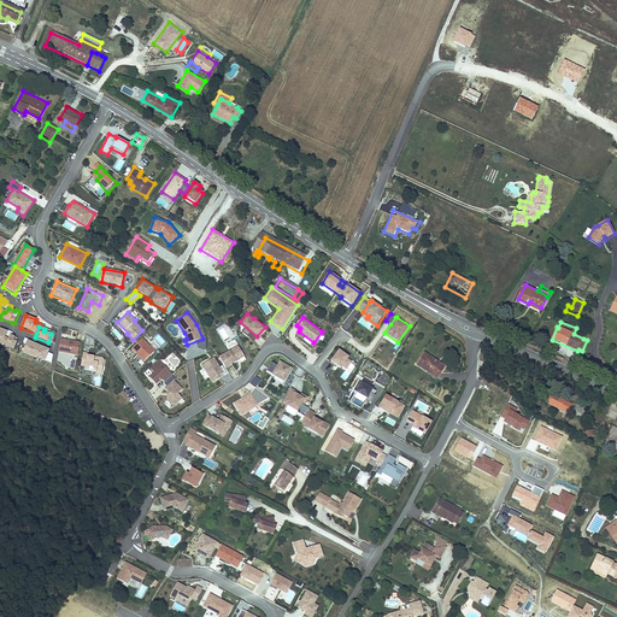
[(0,344),(15,350),(17,342),(13,341),(16,338),(10,335),(9,340),(5,338),(7,331),(0,328),(0,344)]
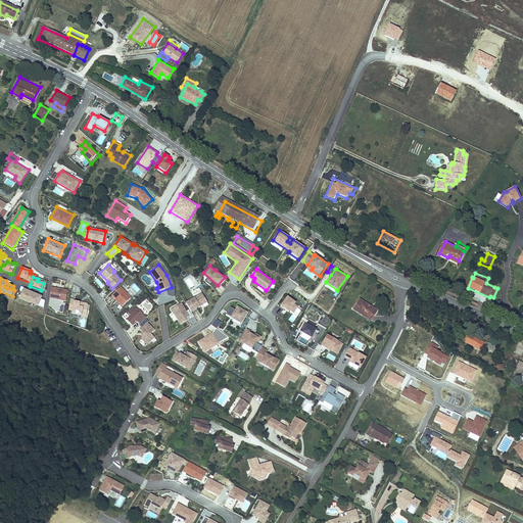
[(94,281),(101,288),(104,285),(97,278),(94,281)]
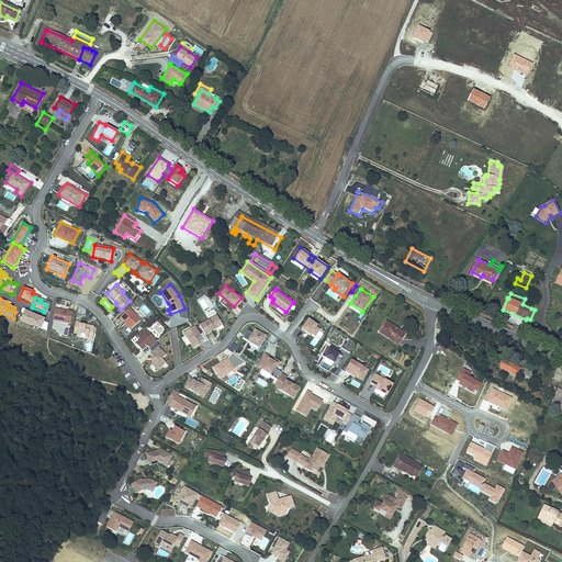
[(141,318),(130,307),(120,317),(131,328),(141,318)]
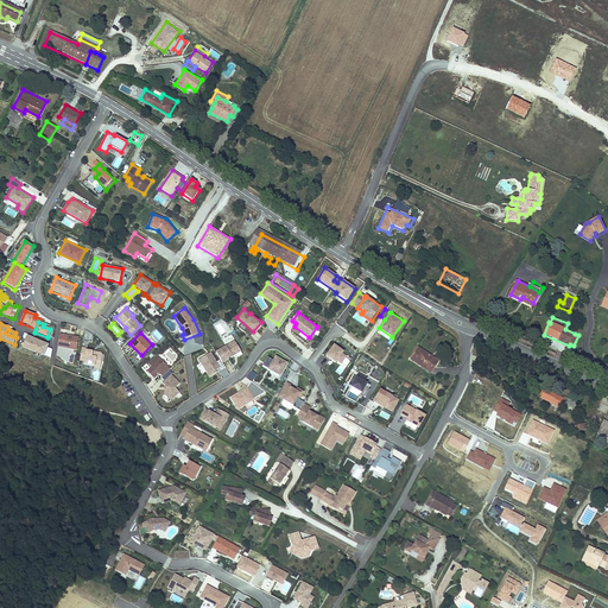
[(78,337),(59,334),(57,348),(76,350),(78,337)]
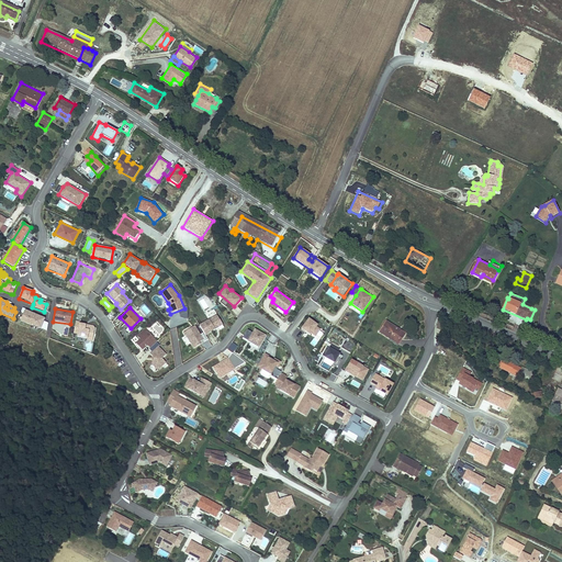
[(41,330),(45,318),(25,311),(21,322),(41,330)]
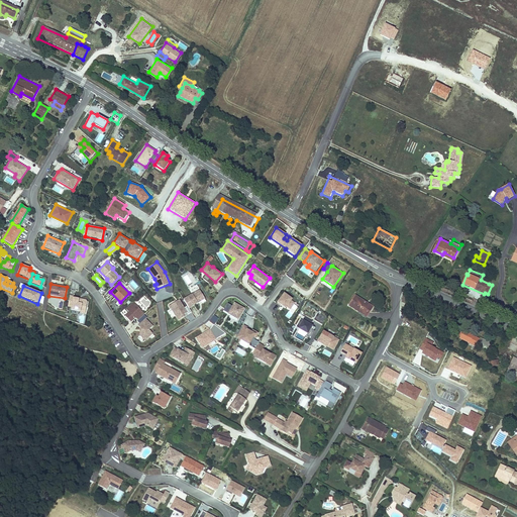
[(184,300),(188,307),(188,306),(190,310),(206,300),(199,290),(184,300)]
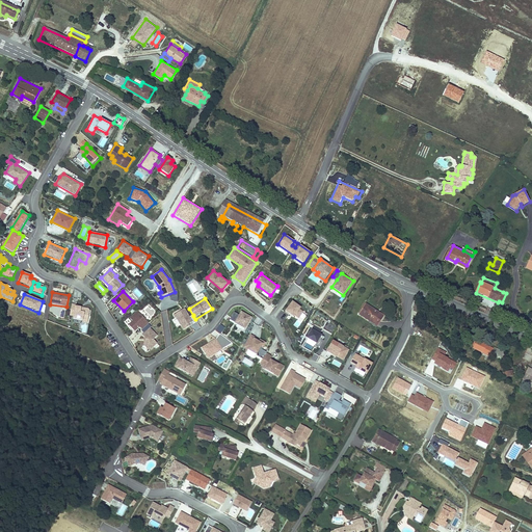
[(301,307),(292,299),(285,309),(294,316),(295,315),(298,318),(303,312),(299,309),(301,307)]
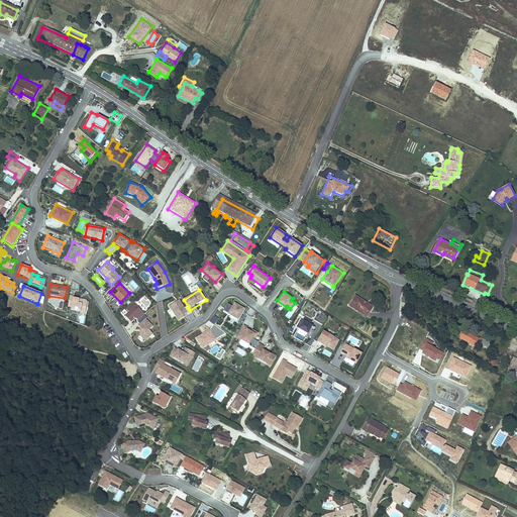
[(364,314),(368,309),(371,311),(374,306),(355,294),(348,305),(364,314)]
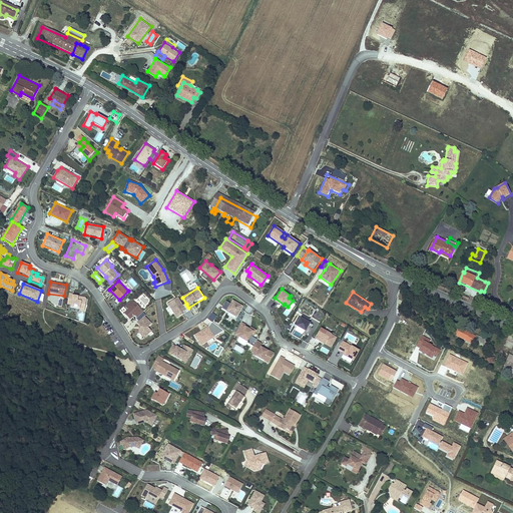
[(73,294),(69,294),(67,305),(70,306),(69,310),(84,312),(86,300),(85,298),(73,296),(73,294)]
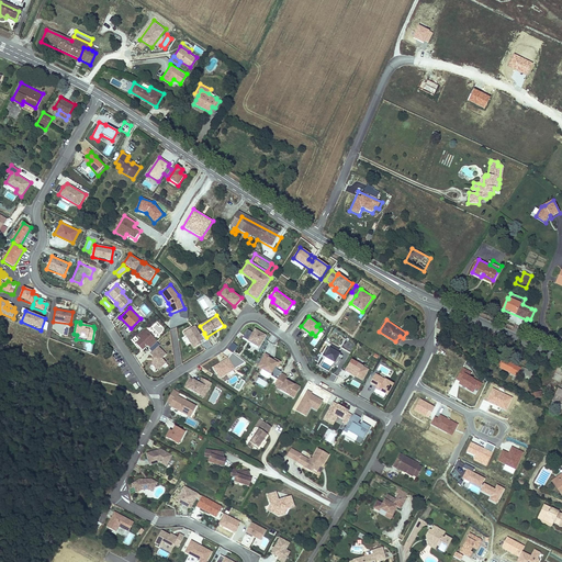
[(200,336),(195,327),(184,334),(193,350),(210,341),(206,337),(204,333),(204,334),(200,336)]
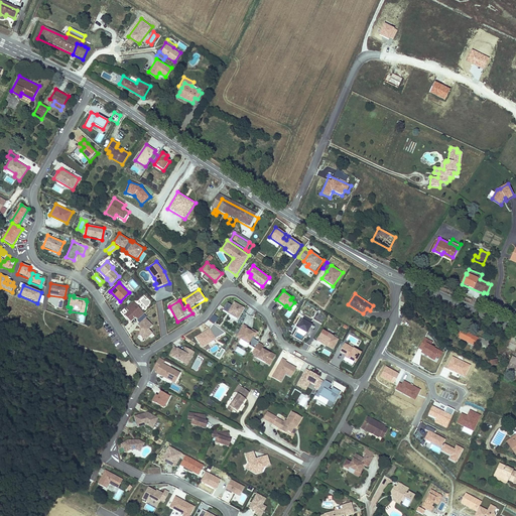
[(144,313),(133,301),(125,309),(128,312),(125,315),(131,323),(135,318),(137,319),(144,313)]
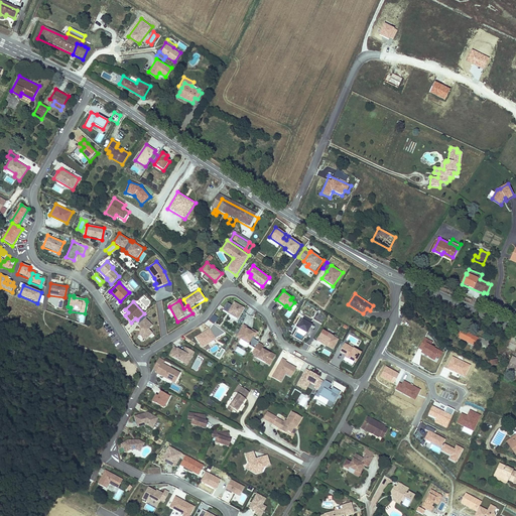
[(233,305),(227,302),(222,313),(230,316),(229,318),(238,324),(245,308),(234,302),(233,305)]
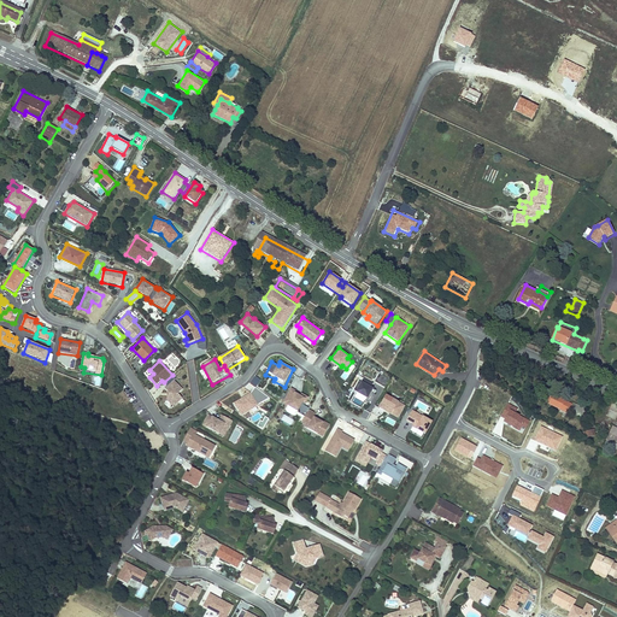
[(360,380),(360,381),(358,380),(353,388),(368,397),(365,400),(370,403),(375,394),(372,393),(375,388),(372,387),(372,386),(371,386),(374,382),(363,377),(362,380),(360,380)]
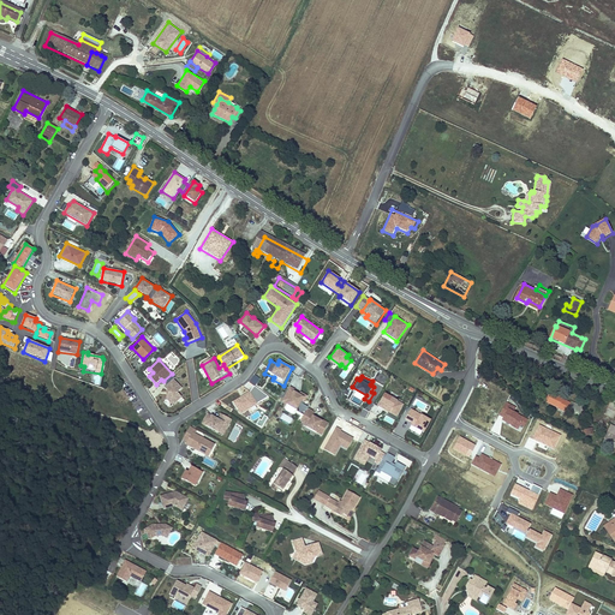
[(183,388),(174,378),(163,389),(168,394),(166,395),(166,399),(173,407),(183,398),(178,393),(183,388)]
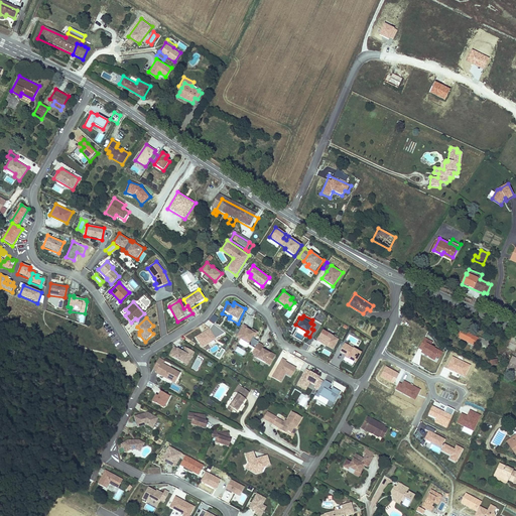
[(248,328),(243,325),(236,338),(241,341),(240,342),(249,347),(254,338),(256,338),(259,334),(252,330),(251,332),(247,330),(248,328)]
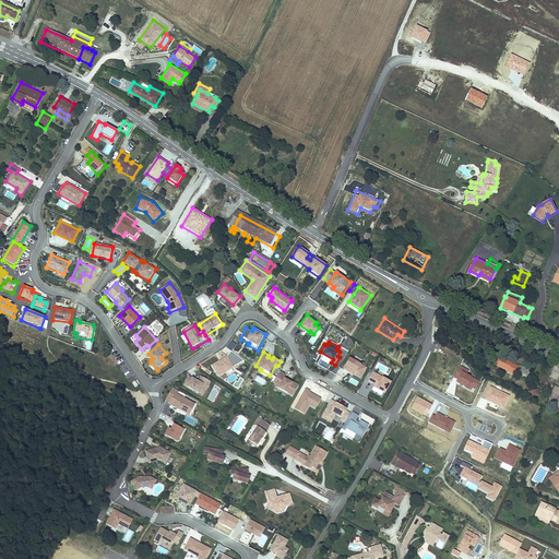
[(235,368),(227,356),(212,366),(218,378),(235,368)]
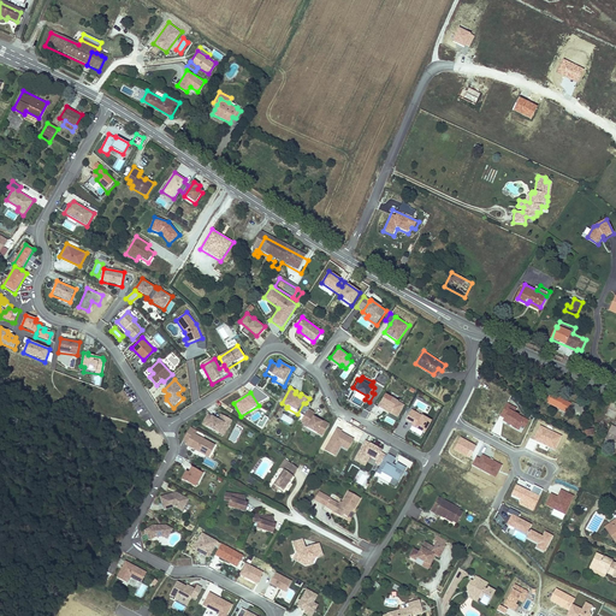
[(404,406),(385,395),(378,409),(397,420),(404,406)]
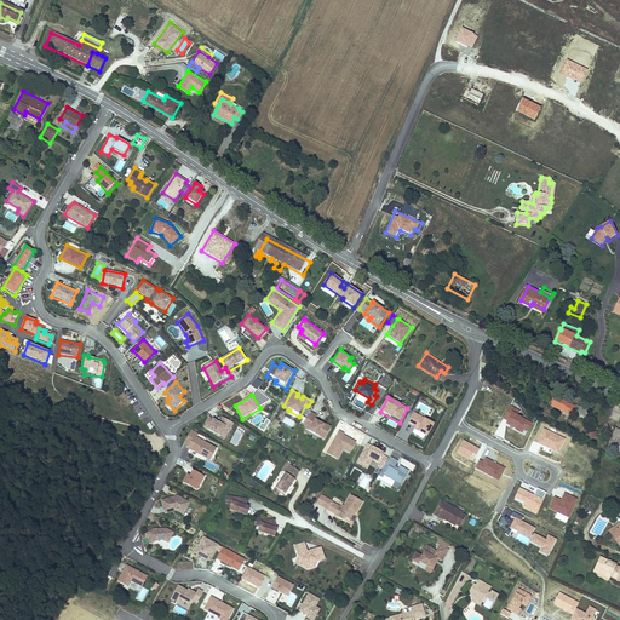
[(575,409),(558,402),(557,405),(554,403),(552,408),(555,409),(554,412),(572,419),(575,409)]
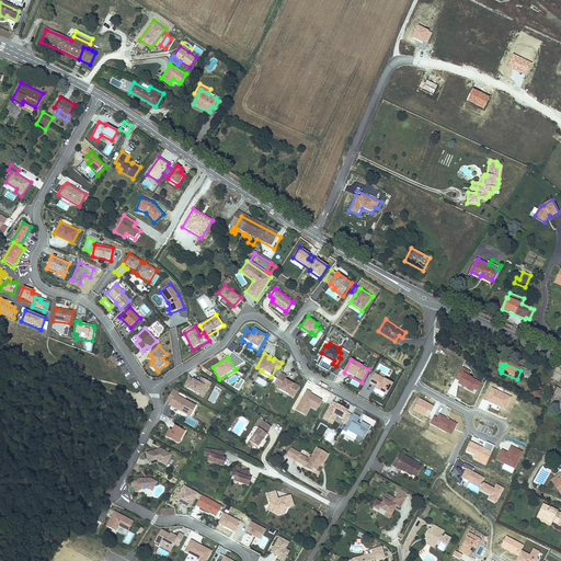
[(471,371),(462,367),(456,379),(460,381),(458,385),(476,395),(482,382),(469,376),(471,371)]
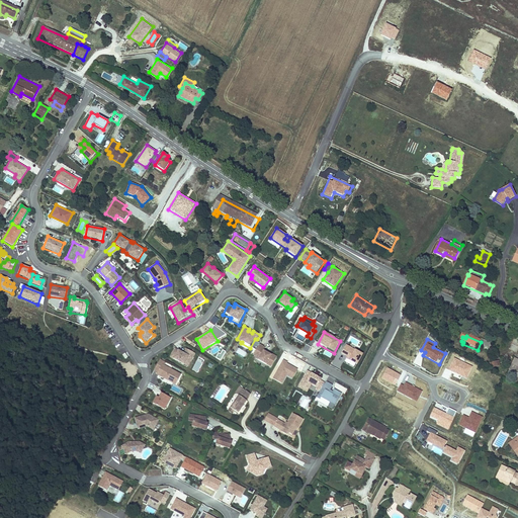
[(266,347),(259,344),(253,356),(256,358),(255,359),(258,361),(257,362),(270,368),(276,356),(268,352),(267,353),(264,351),(266,347)]
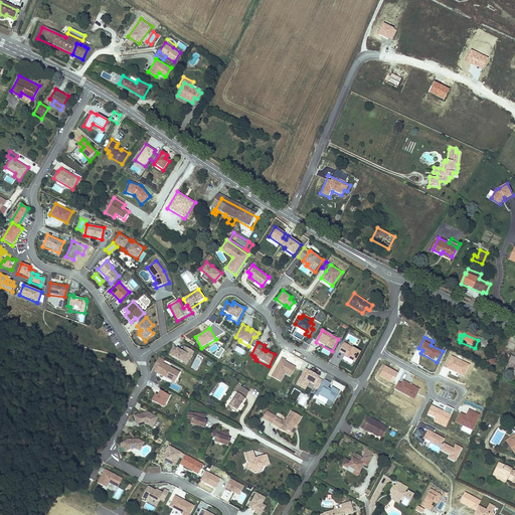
[(361,352),(344,343),(338,353),(348,358),(347,360),(355,365),(361,352)]
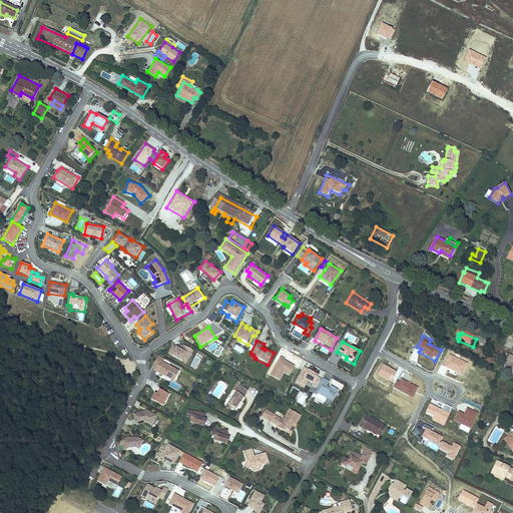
[(181,350),(172,345),(167,355),(186,364),(193,350),(183,346),(181,350)]
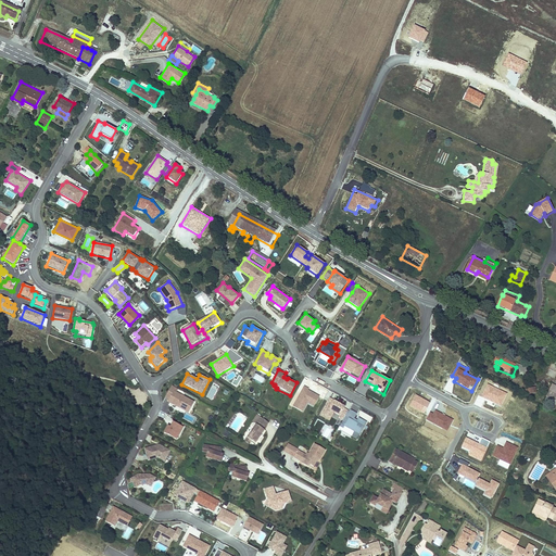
[(263,383),(266,378),(256,374),(253,378),(263,383)]
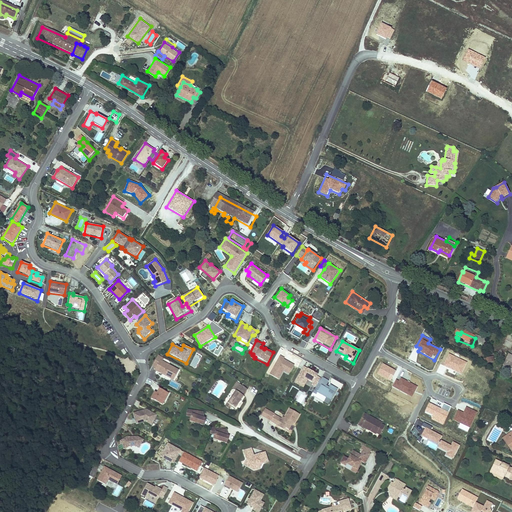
[(468,363),(449,354),(443,366),(462,375),(468,363)]
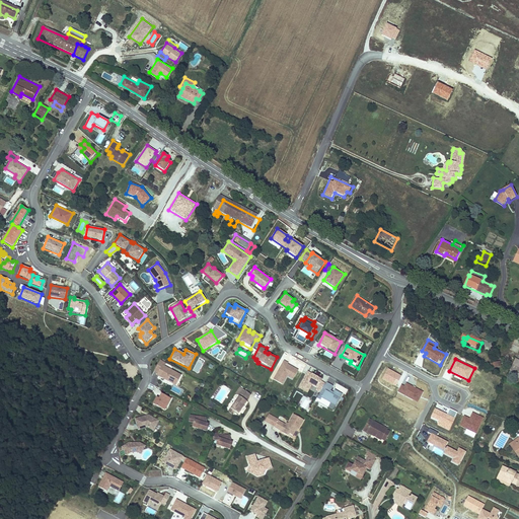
[(167,363),(161,360),(154,373),(158,374),(156,377),(176,386),(181,375),(165,367),(167,363)]
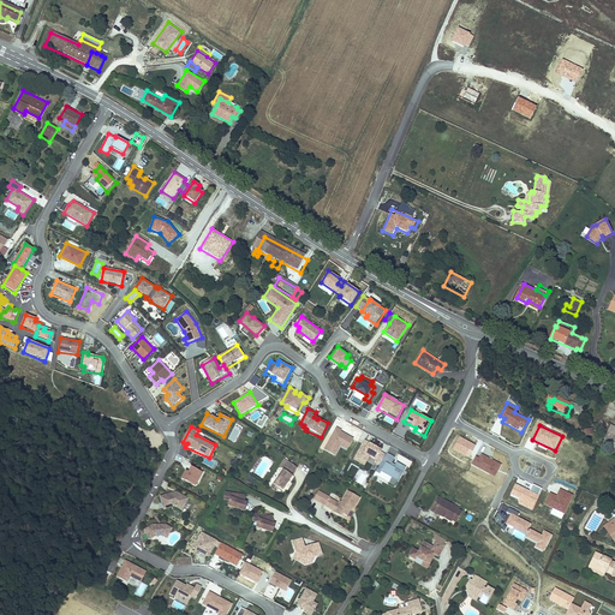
[(342,430),(336,428),(324,451),(335,458),(341,447),(348,452),(354,440),(341,433),(342,430)]
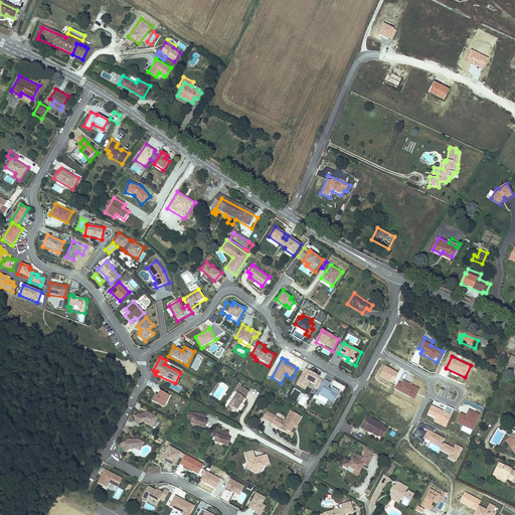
[(506,369),(514,372),(514,359),(511,358),(506,369)]
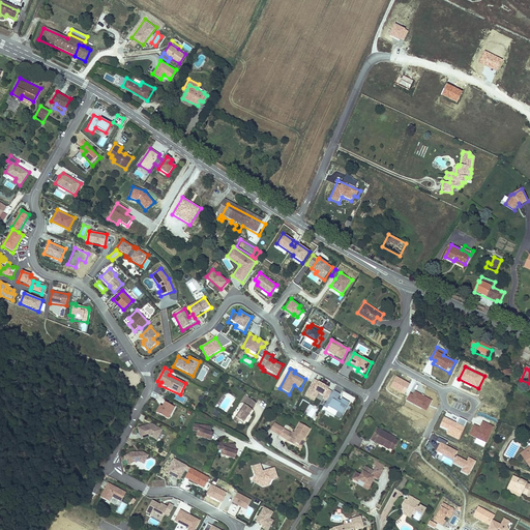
[(327,402),(332,391),(328,389),(329,388),(315,380),(304,398),(314,403),(318,395),(323,398),(322,400),(327,402)]
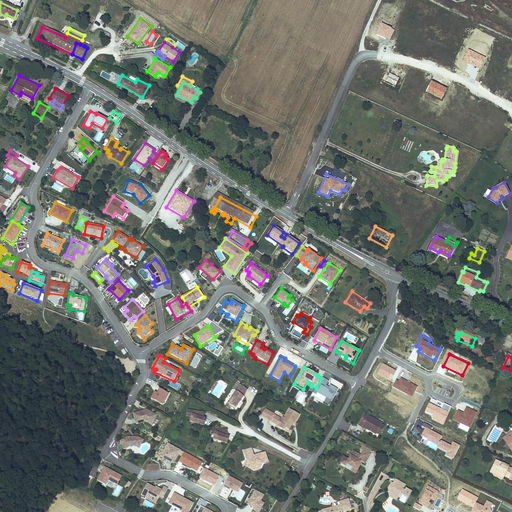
[(329,381),(322,377),(321,378),(316,388),(312,394),(324,402),(325,400),(330,403),(338,389),(331,385),(329,388),(327,386),(329,381)]
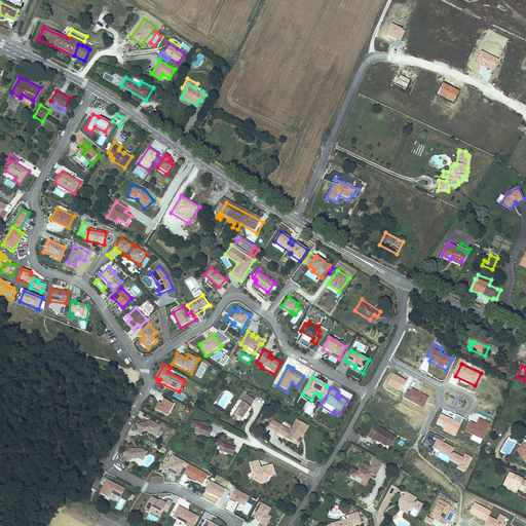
[(403,398),(423,409),(429,398),(412,388),(410,391),(407,390),(403,398)]
